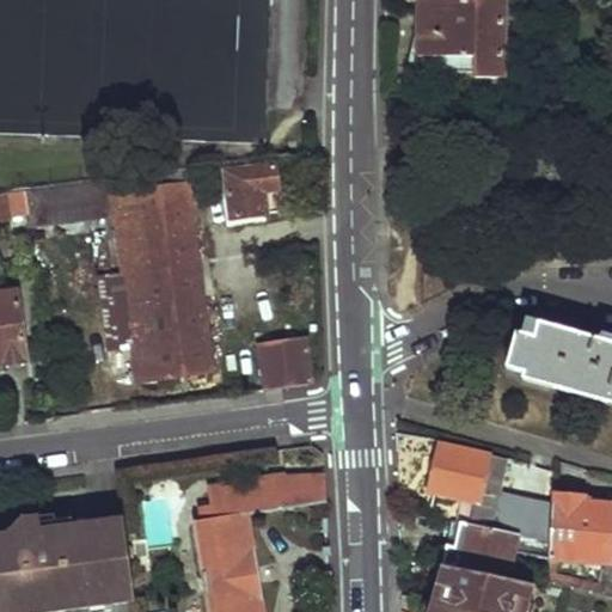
[(422,0),(423,55),(448,55),(448,68),(475,68),(475,77),(502,77),(501,0),(422,0)]
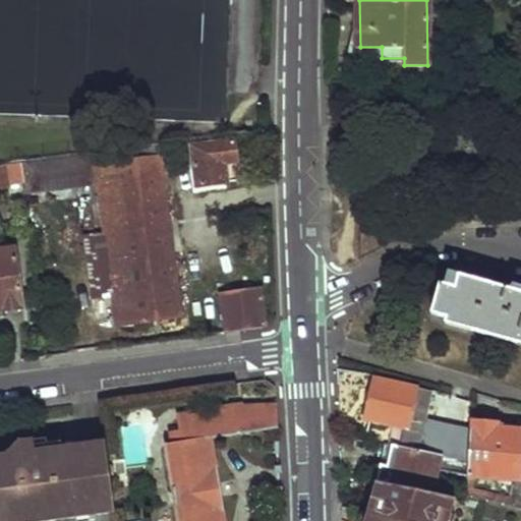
[(194,152),(198,185),(228,181),(225,162),(237,161),(234,140),(193,146),(194,152)]
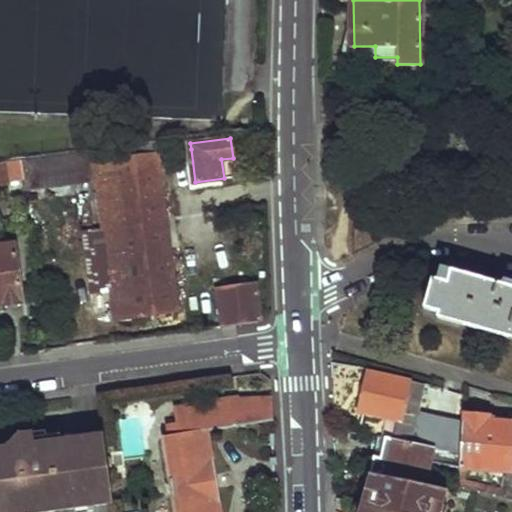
[(158,143),(159,153),(191,149),(190,143),(190,139),(158,143)]
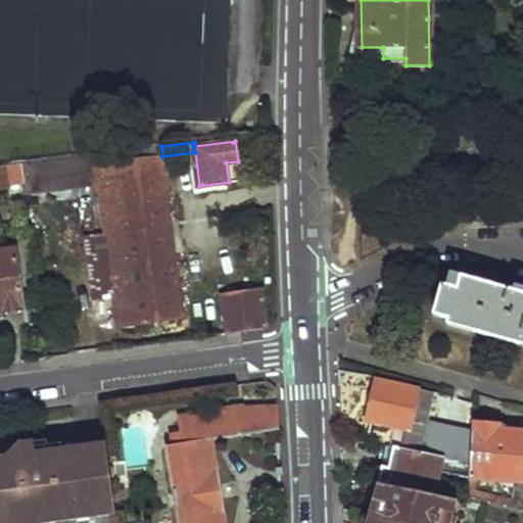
[(98,154),(100,164),(162,156),(161,146),(98,154)]
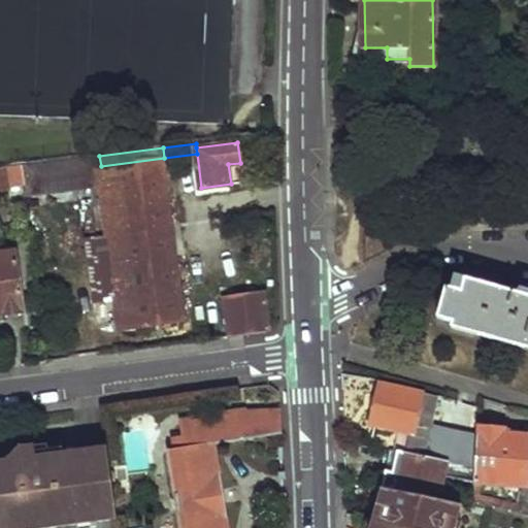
[(22,166),(24,184),(26,196),(103,187),(101,173),(101,166),(99,156),(22,166)]
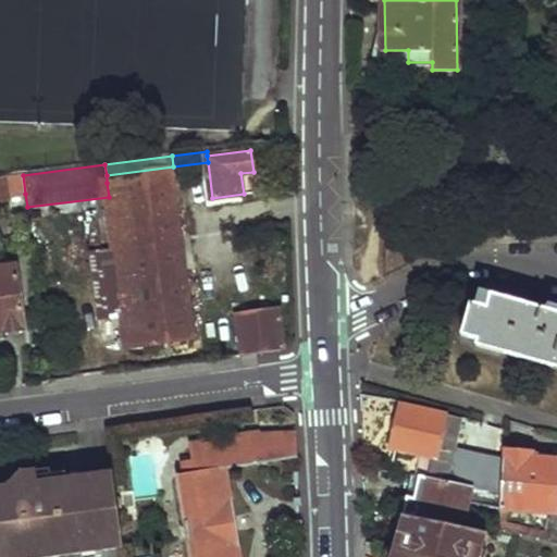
[(123,311),(127,347),(195,339),(173,166),(107,175),(107,183),(115,246),(123,311)]
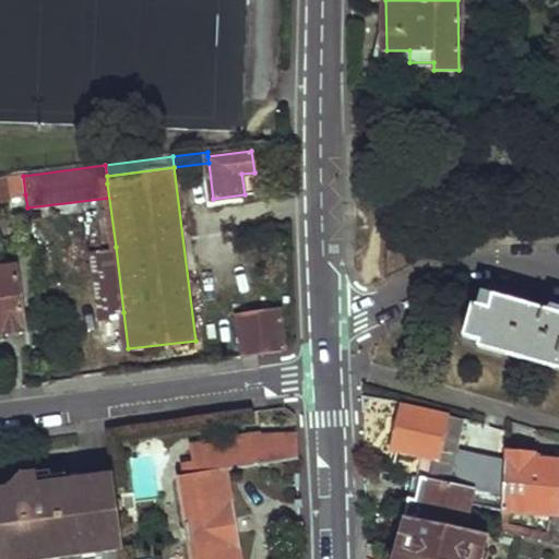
[(0,178),(0,198),(25,194),(23,176),(0,178)]
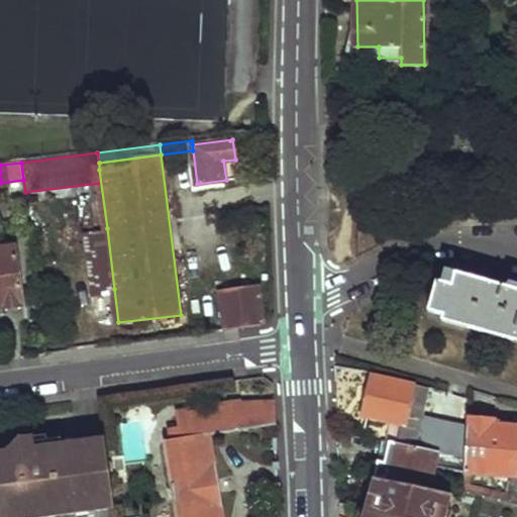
[(82,230),(90,292),(114,289),(107,228),(82,230)]
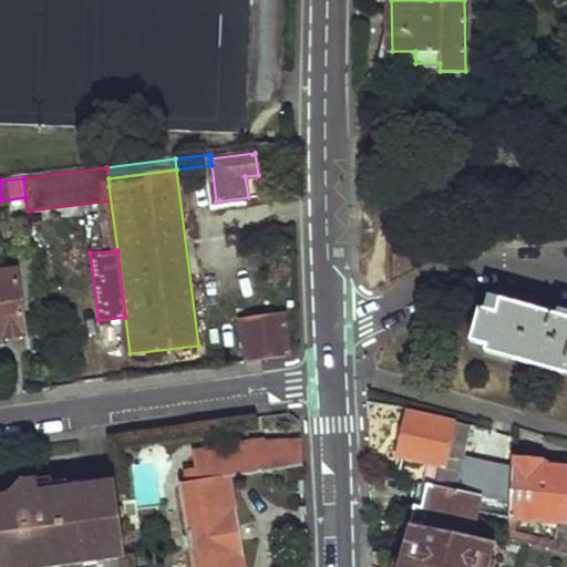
[(0,339),(26,336),(16,270),(0,271),(0,339)]
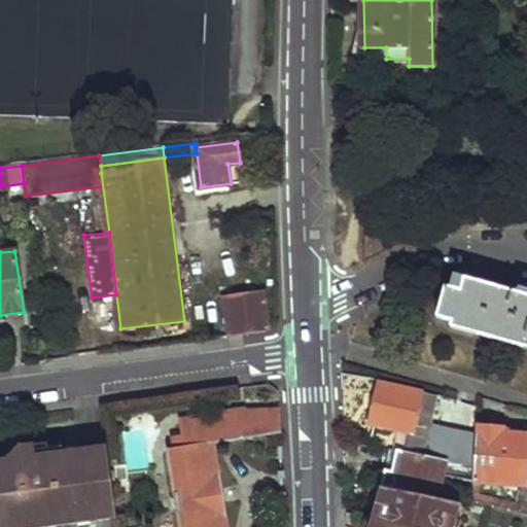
[(446,283),(437,314),(478,326),(476,331),(526,346),(526,288),(519,286),(517,292),(465,277),(462,288),(446,283)]
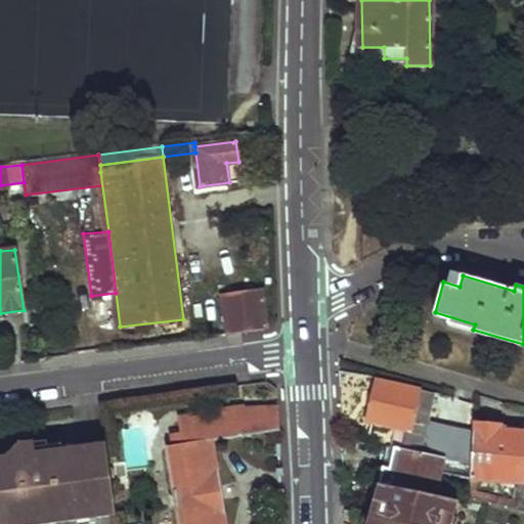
[(222,294),(228,334),(267,329),(261,289),(222,294)]
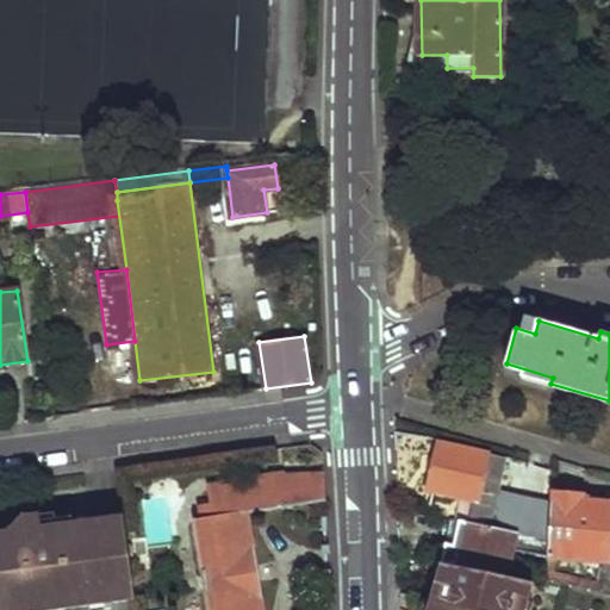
[(473,499),(468,522),(490,527),(495,505),(506,459),(437,443),(428,490),(473,499)]
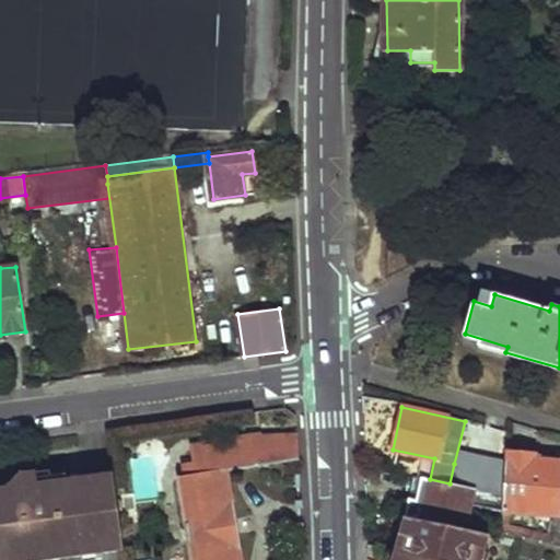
[(481,427),(477,454),(497,457),(501,430),(481,427)]
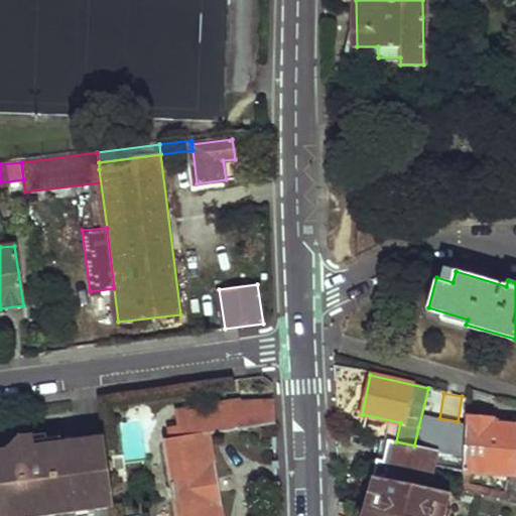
[(165,440),(176,515),(224,515),(210,434),(275,424),(274,410),(274,395),(266,397),(266,400),(176,412),(178,425),(168,427),(170,439),(165,440)]
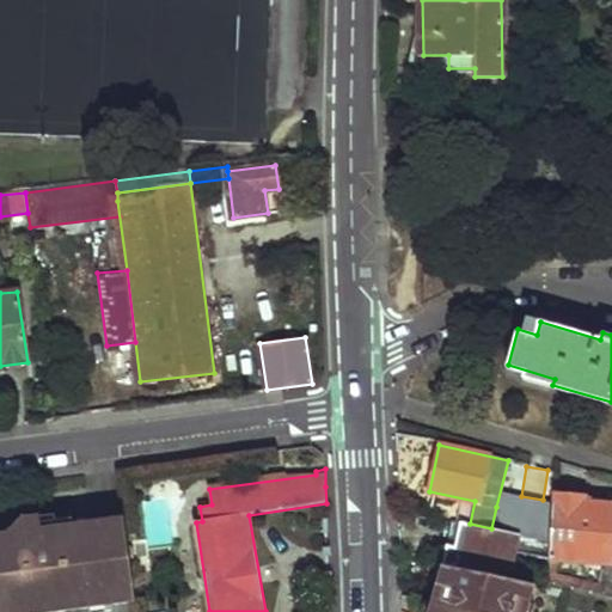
[(585,497),(554,497),(552,520),(551,544),(550,560),(557,561),(607,564),(610,564),(611,530),(611,506),(585,505),(585,497)]
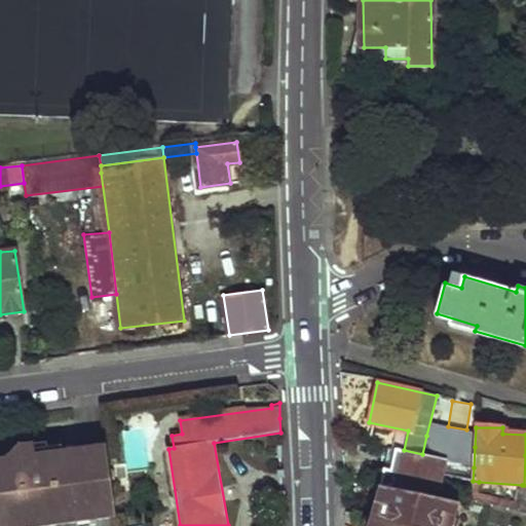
[(426,436),(422,454),(445,460),(449,441),(426,436)]
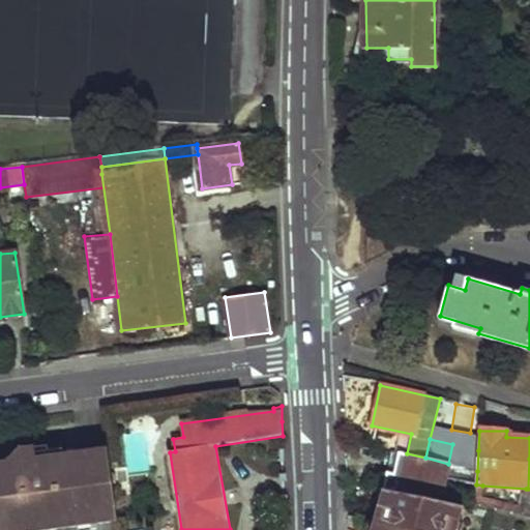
[(34,452),(48,451),(47,444),(33,446),(34,452)]
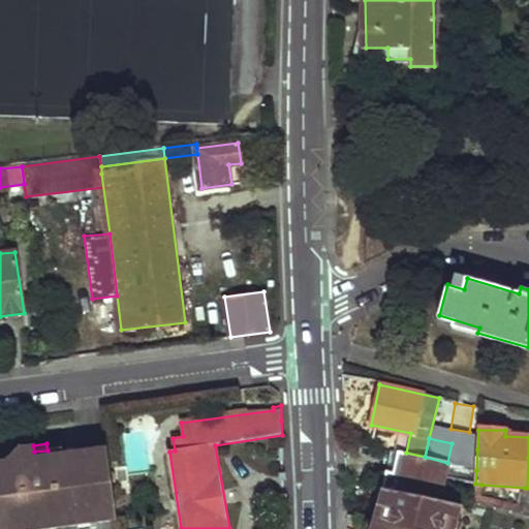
[(452,443),(447,463),(476,470),(477,449),(452,443)]
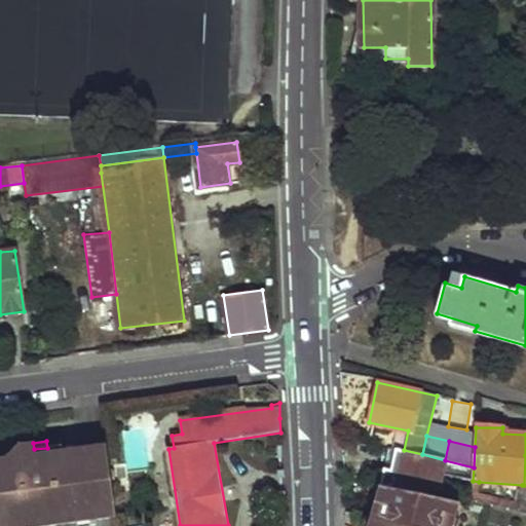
[(0,525),(16,525),(16,522),(39,519),(40,525),(42,525),(50,525),(77,522),(95,520),(115,517),(107,451),(63,457),(62,446),(47,448),(34,449),(33,443),(20,444),(11,451),(12,457),(0,458),(0,525)]
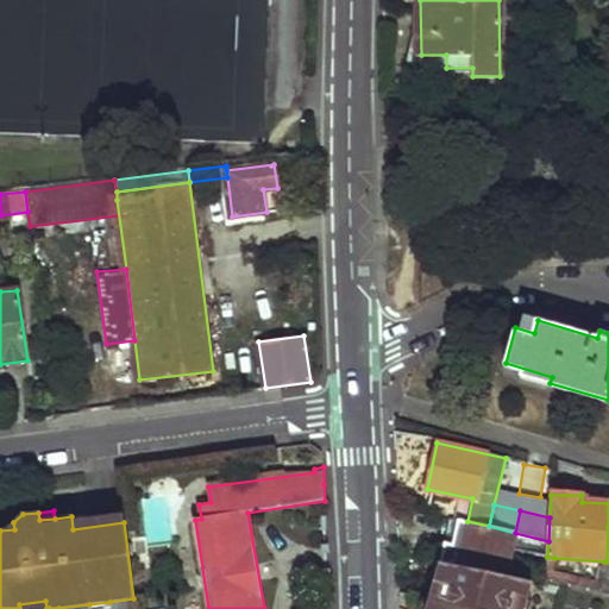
[(468,521),(457,567),(504,579),(510,551),(515,533),(489,526),(468,521)]
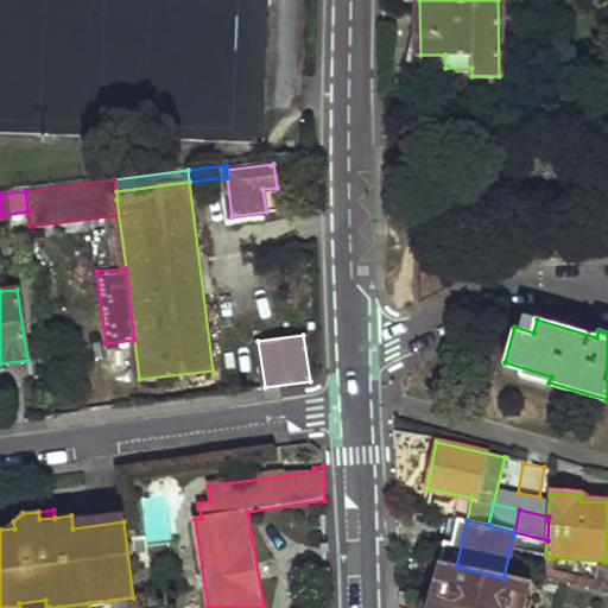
[(514,532),(510,550),(546,559),(546,556),(548,540),(514,532)]
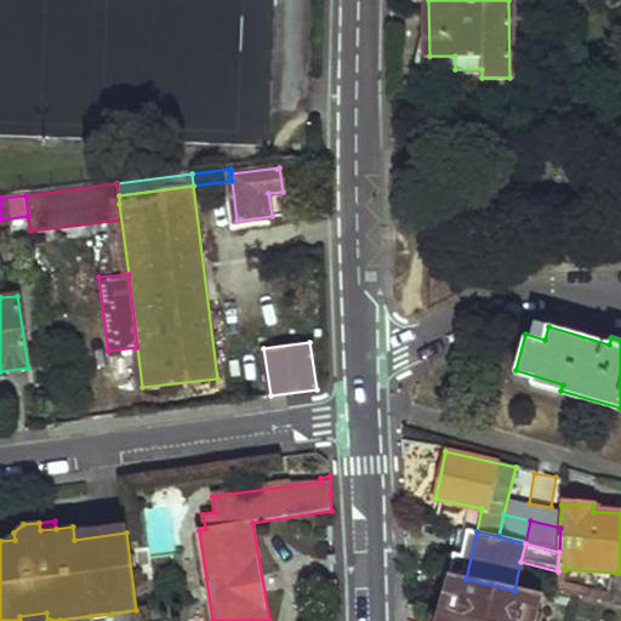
[(558,571),(556,593),(620,609),(620,573),(619,573),(616,573),(609,594),(564,584),(565,569),(558,568),(558,571)]
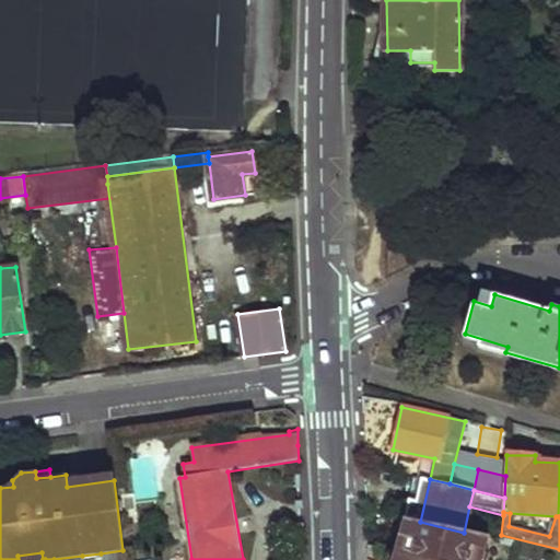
[(474,559),(476,555),(483,556),(488,538),(464,533),(420,522),(405,518),(391,559),(474,559)]
